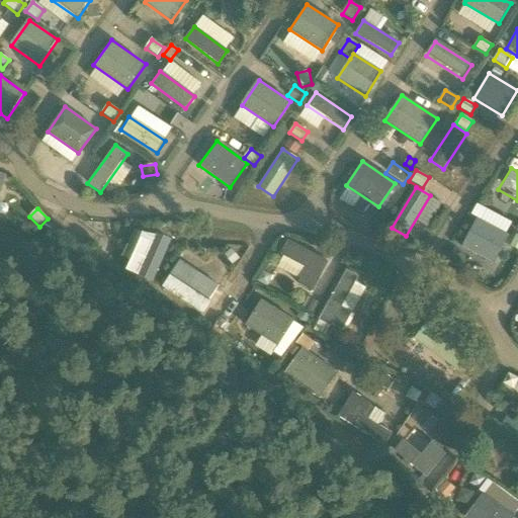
[(494,264),(509,236),(477,219),(461,247),(494,264)]
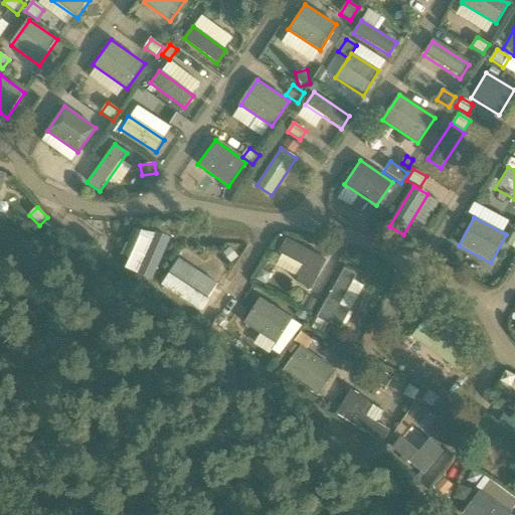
[(55,225),(47,220),(42,227),(50,232),(55,225)]
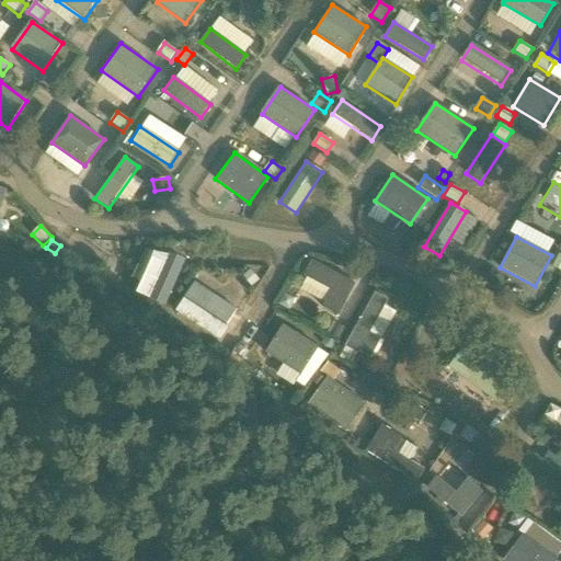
[(163,306),(184,263),(170,255),(149,298),(163,306)]
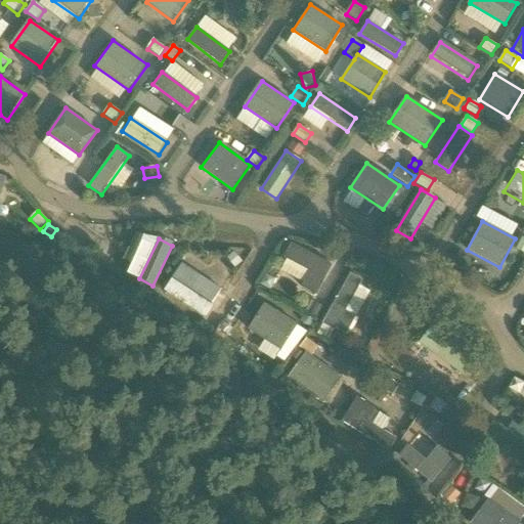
[(317,297),(333,265),(292,244),(284,259),(309,271),(301,289),(317,297)]
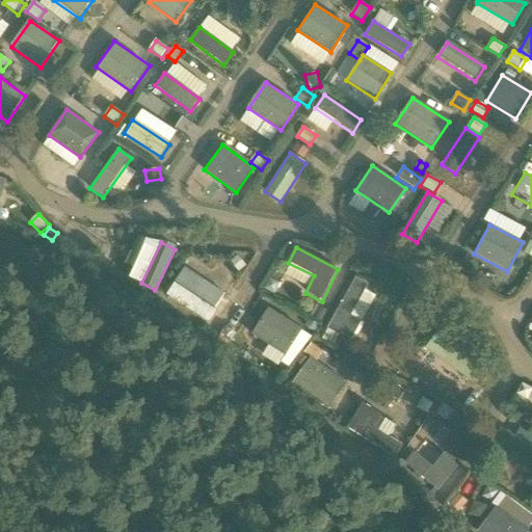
[(246,266),(238,256),(230,262),(238,272),(246,266)]
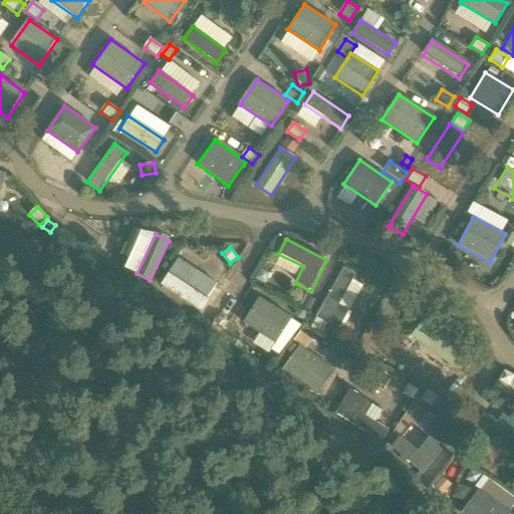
[(207,298),(216,285),(177,259),(168,272),(207,298)]
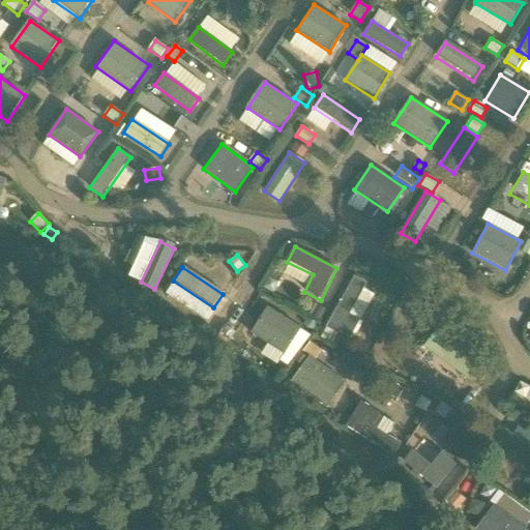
[(366,284),(354,276),(326,326),(340,334),(341,332),(351,339),(362,320),(350,313),(366,284)]
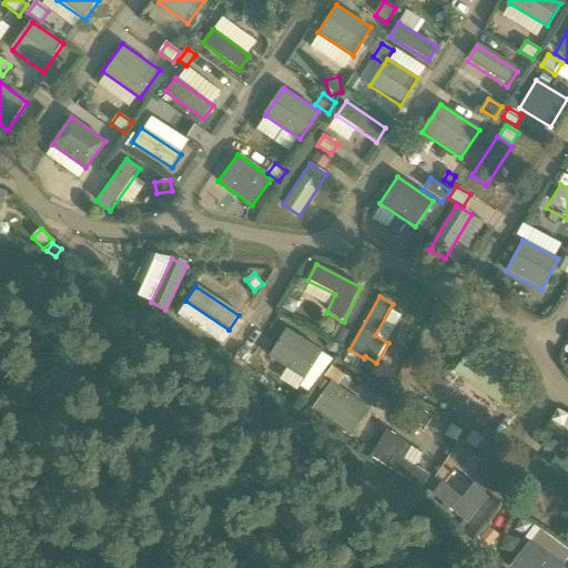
[(298,303),(287,297),(282,310),(293,315),(298,303)]
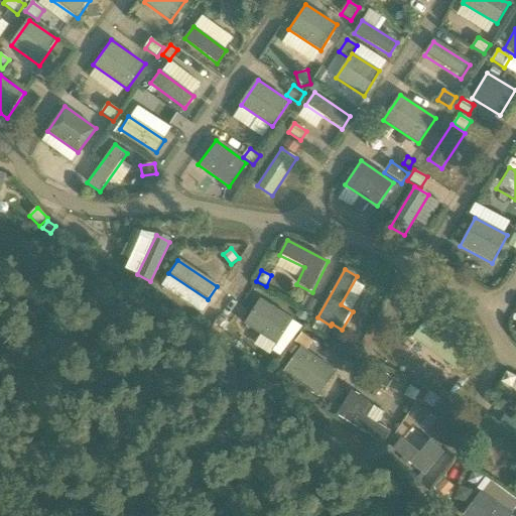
[(309,314),(316,302),(306,296),(299,308),(309,314)]
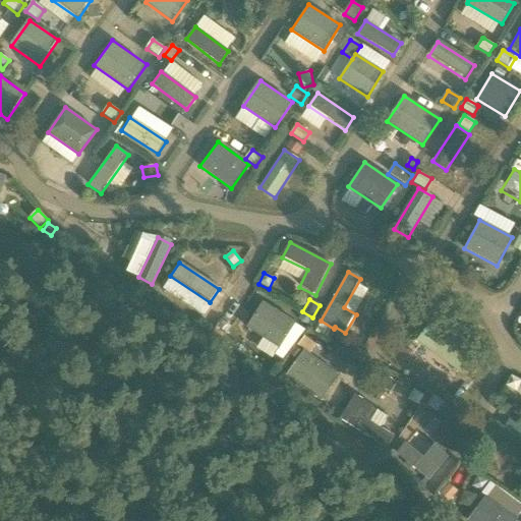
[(296,323),(261,301),(245,328),(279,348),(280,349),(295,325),(296,323)]
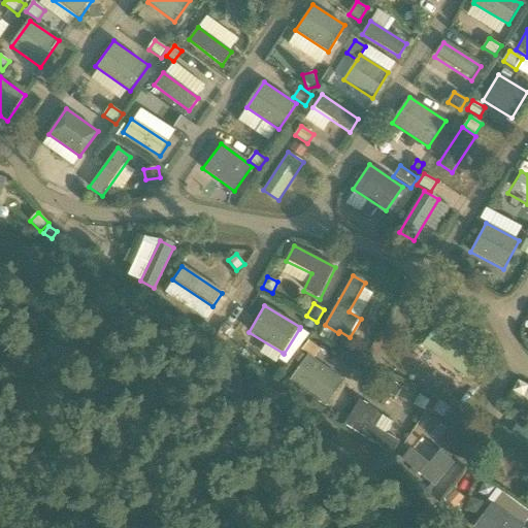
[(306,317),(302,325),(311,330),(317,322),(306,317)]
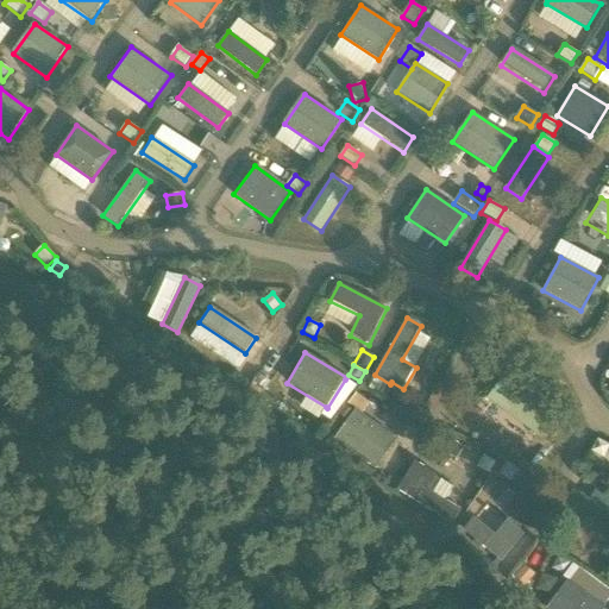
[(426,382),(434,389),(441,382),(433,374),(426,382)]
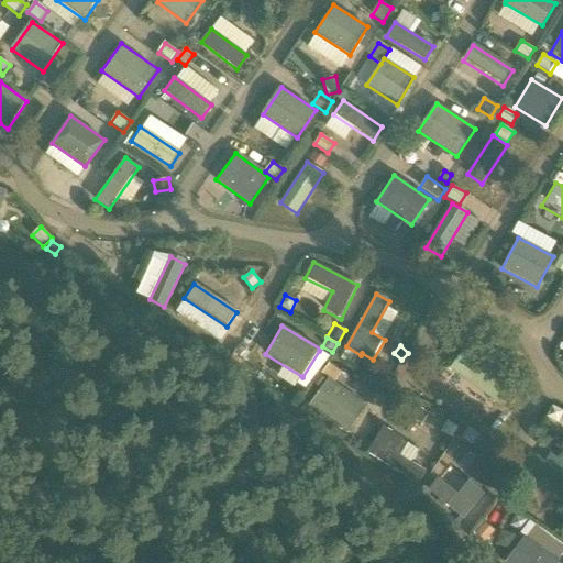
[(302,377),(301,376),(297,384),(298,384),(306,388),(331,357),(319,351),(302,377)]
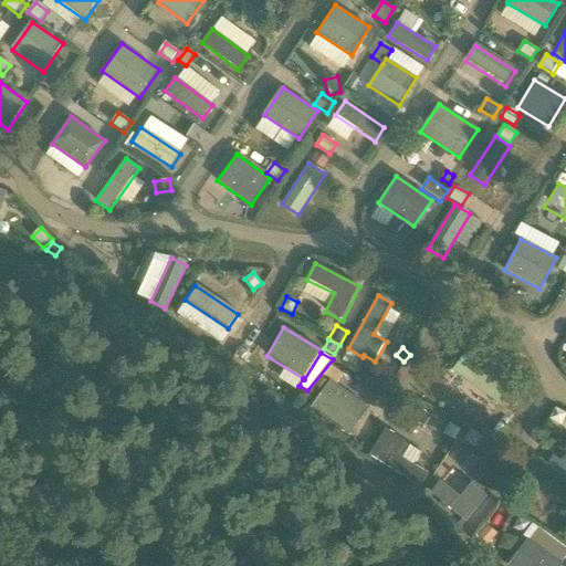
[(358,376),(387,391),(391,383),(364,367),(358,376)]
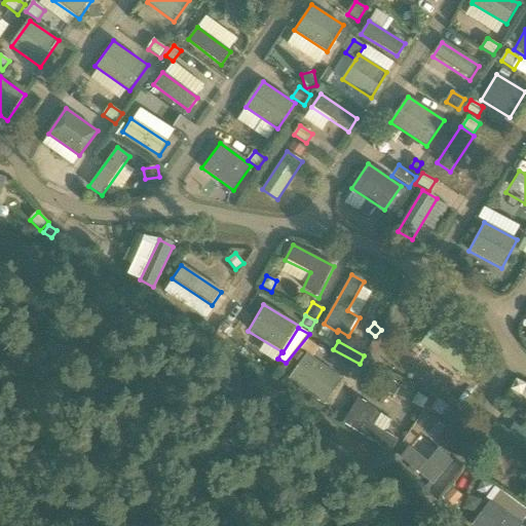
[(293,359),(299,363),(305,355),(298,350),(293,359)]
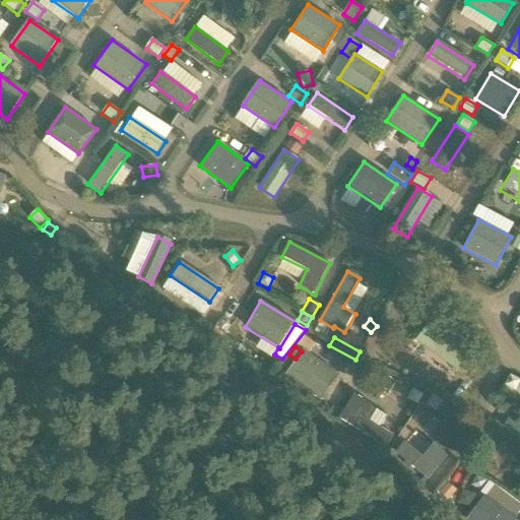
[(321,400),(339,375),(303,348),(302,351),(296,359),(284,375),(321,400)]
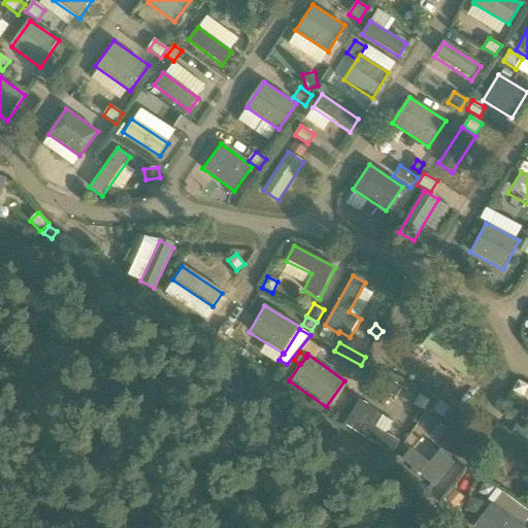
[(381,389),(392,395),(398,386),(387,378),(381,389)]
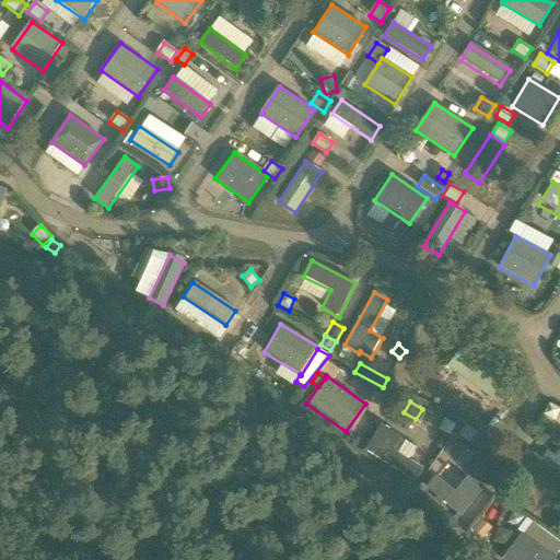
[(470,444),(478,433),(467,426),(459,436),(470,444)]
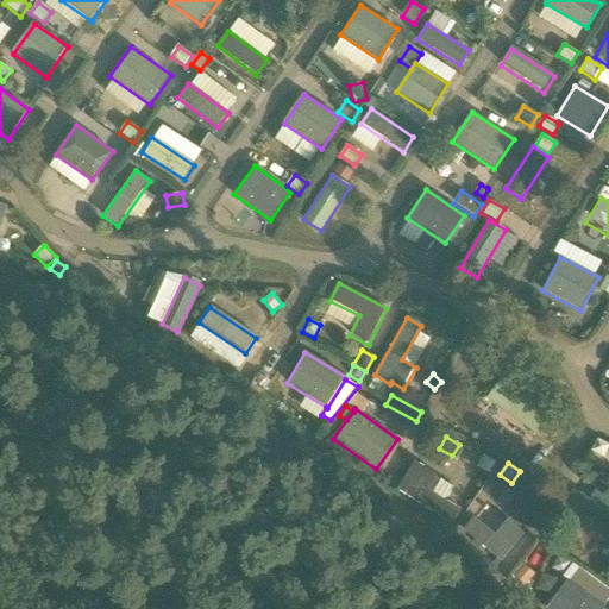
[(399,491),(452,526),(462,510),(429,490),(437,478),(415,464),(399,491)]
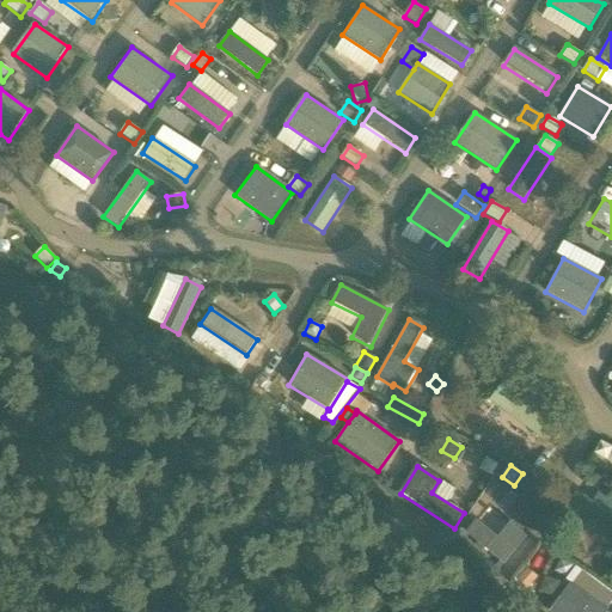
[(507,512),(518,497),(505,487),(494,501),(507,512)]
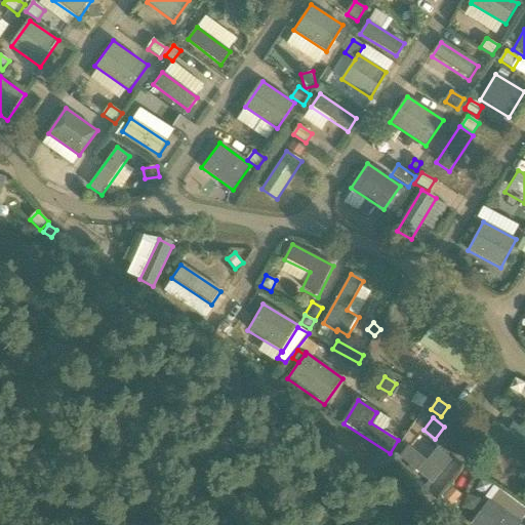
[(452,460),(438,449),(430,458),(409,441),(398,454),(433,483),(452,460)]
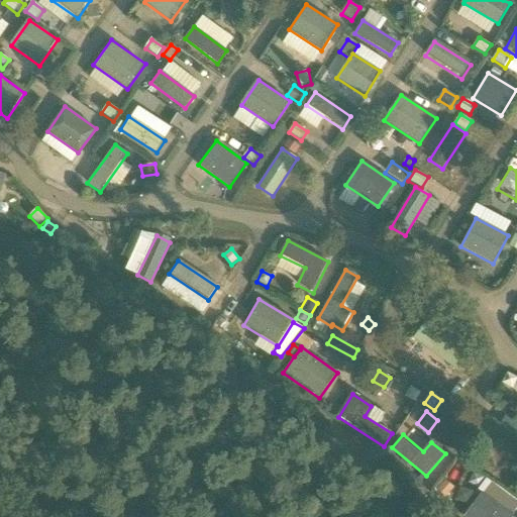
[(440,502),(444,497),(453,487),(445,480),(436,490),(435,489),(431,494),(440,502)]
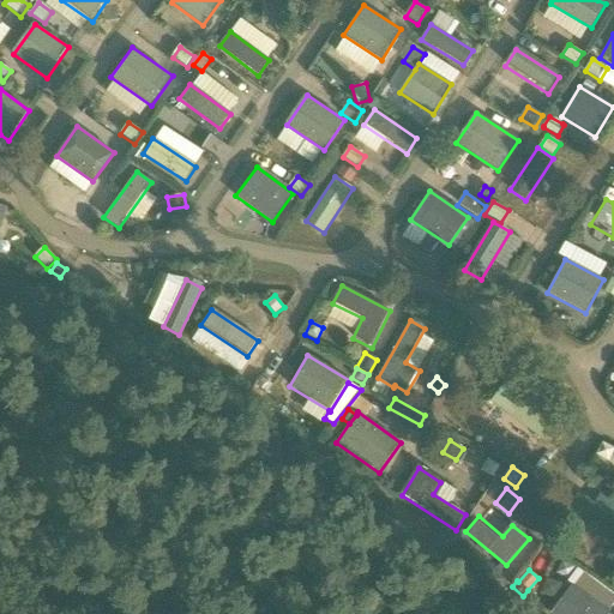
[(608,613),(611,612),(573,585),(552,613),(608,613)]
